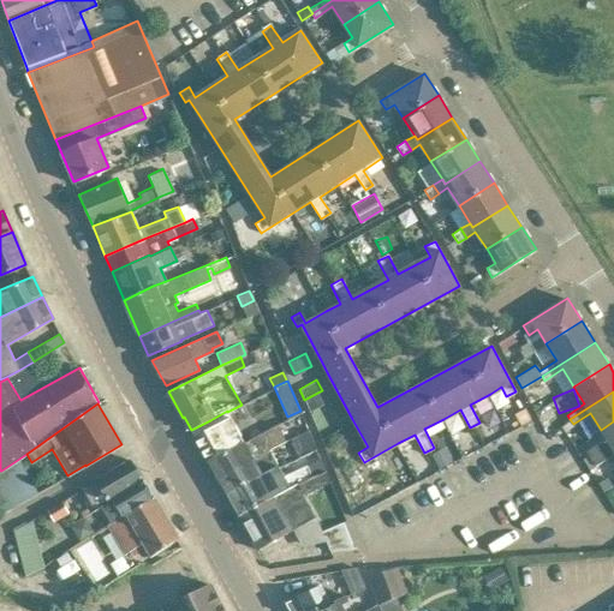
[(233,424),(227,412),(227,411),(210,420),(214,426),(194,436),(208,461),(244,442),(233,424)]
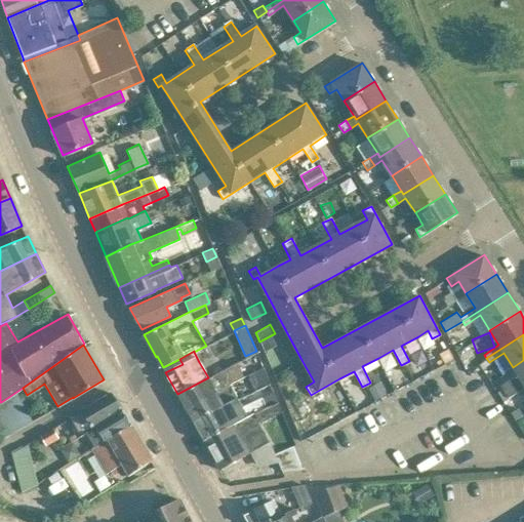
[(247,373),(251,372),(244,358),(208,377),(177,394),(186,408),(229,385),(229,384),(235,380),(247,373)]
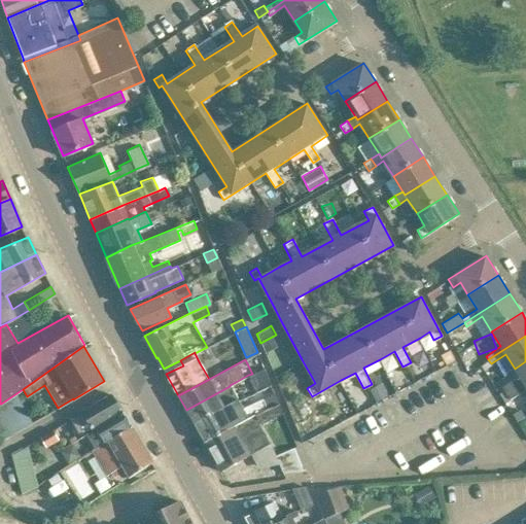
[(519,375),(501,386),(510,398),(525,388),(525,361),(515,369),(519,375)]
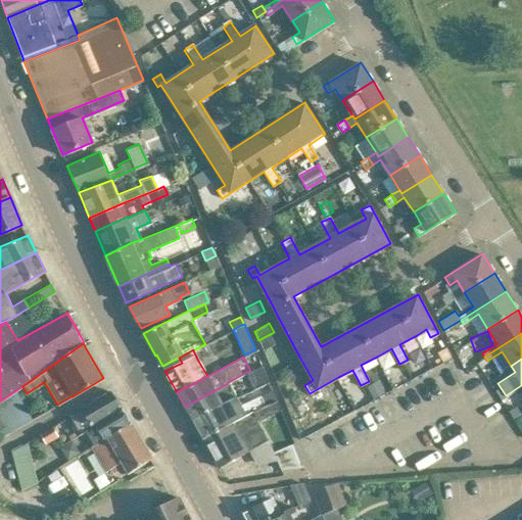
[(262,366),(250,371),(246,372),(255,388),(269,380),(262,366)]
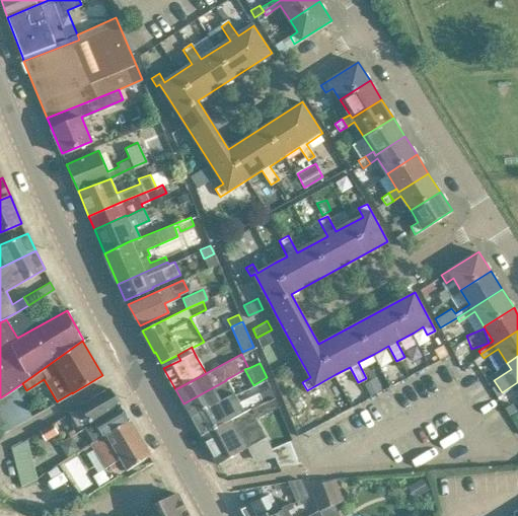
[(365,383),(371,393),(381,387),(376,377),(365,383)]
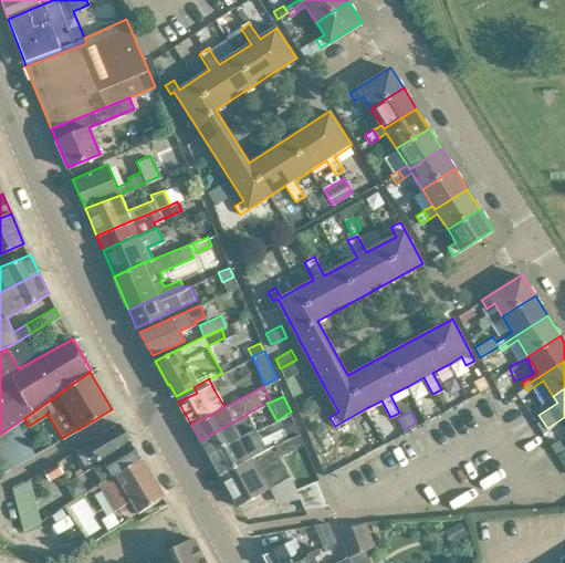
[(208,456),(255,430),(247,415),(200,440),(208,456)]
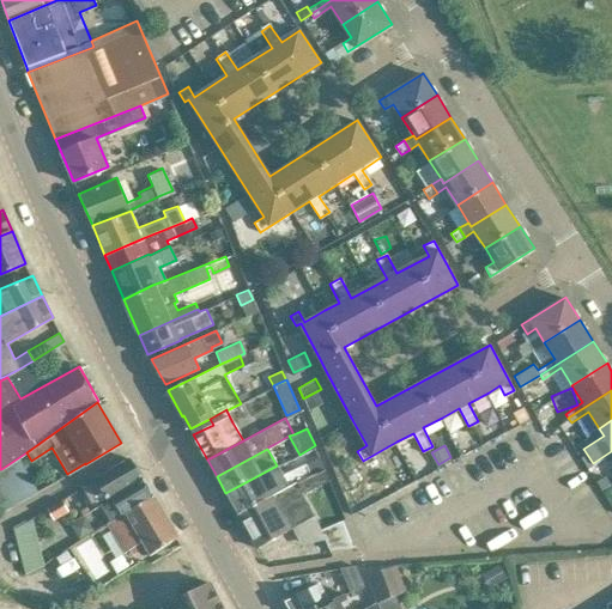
[(110,495),(143,476),(131,457),(82,487),(94,507),(101,504),(100,503),(111,497),(110,495)]
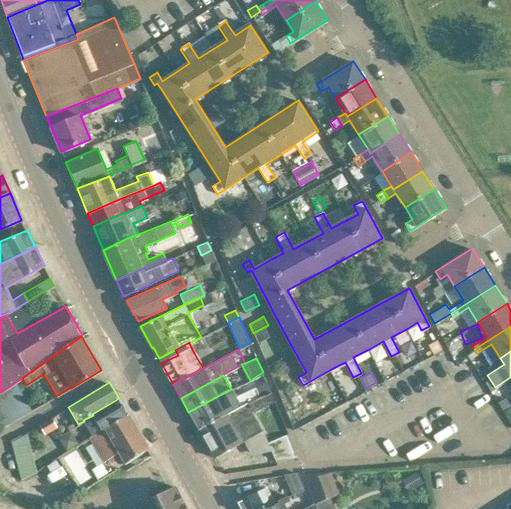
[(199,430),(260,397),(255,387),(235,397),(231,389),(188,412),(199,430)]
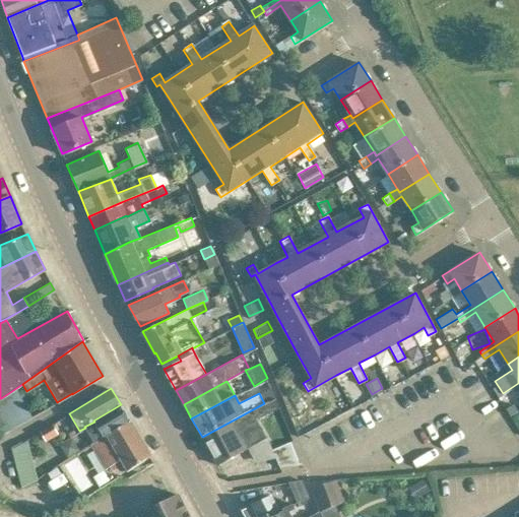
[(25,403),(14,409),(5,414),(1,398),(0,398),(0,435),(10,430),(9,428),(31,414),(25,403)]
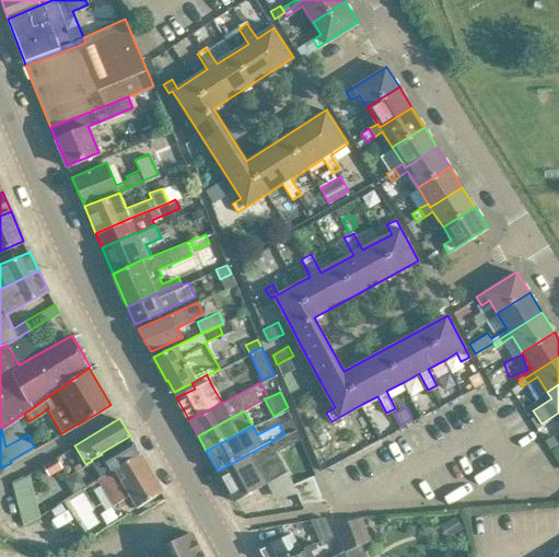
[(233,499),(282,474),(287,471),(276,449),(300,438),(295,429),(284,434),(218,471),(233,499)]
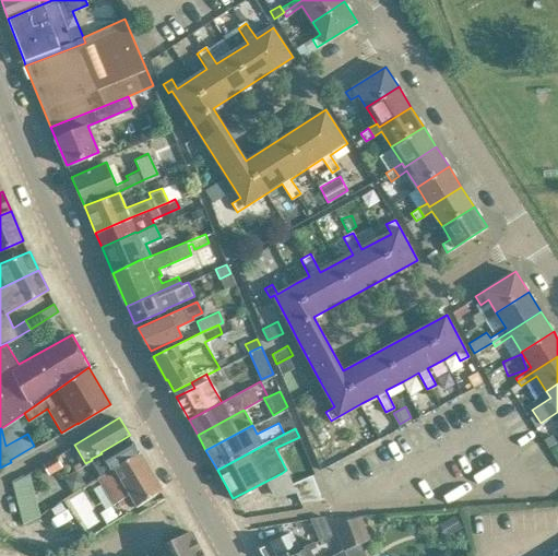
[(551,434),(544,438),(548,446),(556,441),(551,434)]
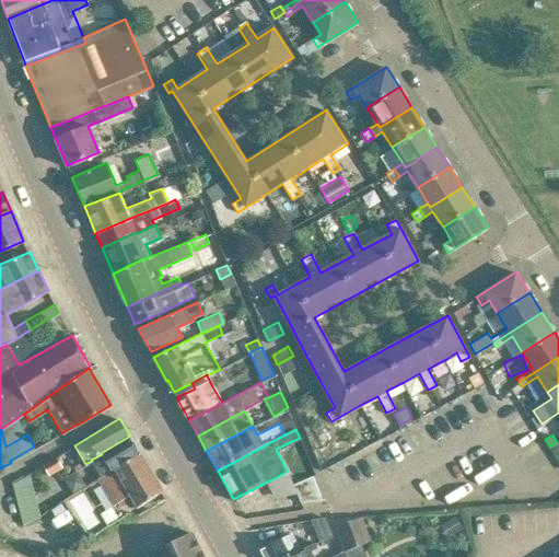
[(111,471),(140,452),(130,436),(101,453),(102,454),(91,460),(92,461),(96,468),(101,476),(109,471),(111,470),(111,471)]
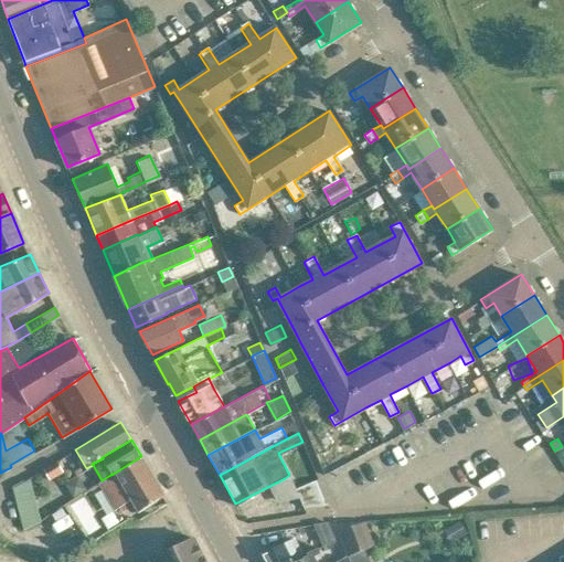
[(102,480),(99,481),(116,509),(130,500),(137,512),(163,495),(141,456),(112,475),(112,474),(110,475),(102,480)]
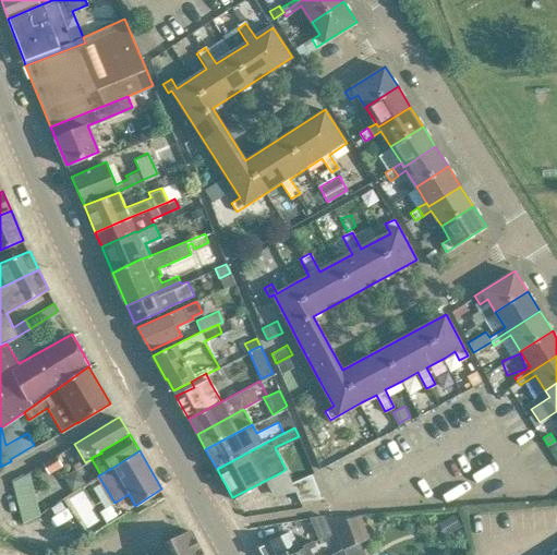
[(48,472),(61,465),(56,455),(43,462),(48,472)]
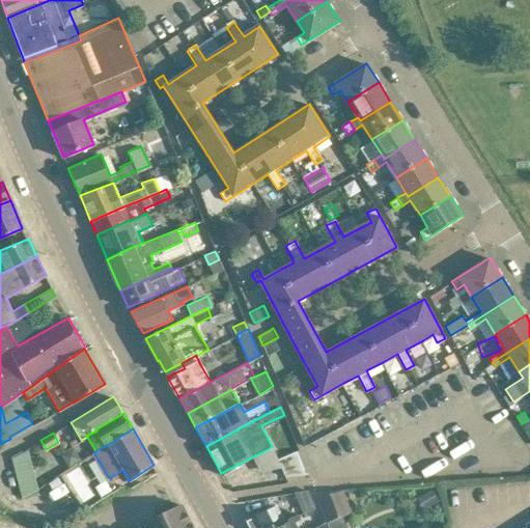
[(277,459),(281,467),(285,475),(304,473),(296,451),(277,459)]
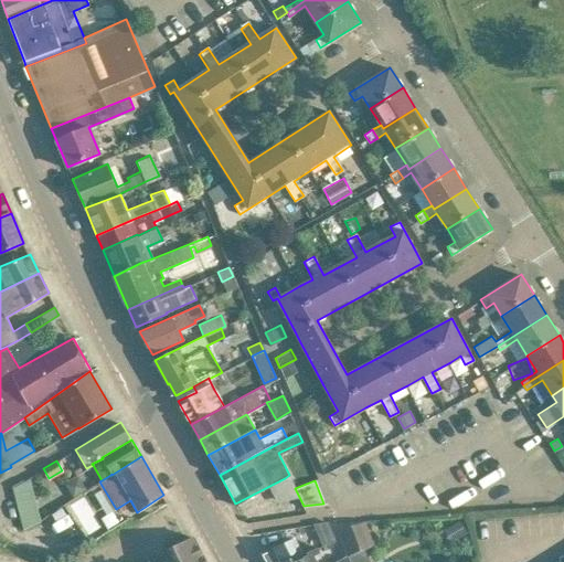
[(82,495),(66,505),(86,536),(102,527),(82,495)]
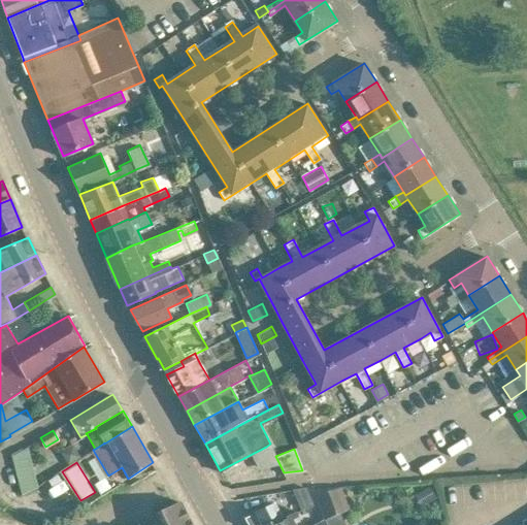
[(336,514),(339,513),(348,510),(339,487),(328,491),(336,514)]
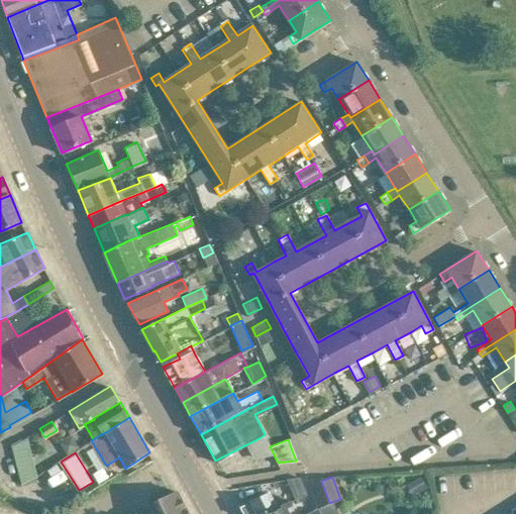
[(303,495),(296,478),(288,479),(296,498),(303,495)]
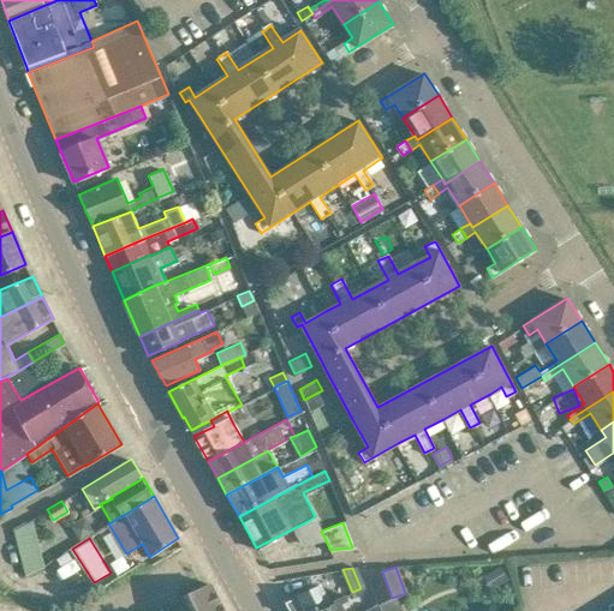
[(379,604),(392,598),(382,571),(369,577),(379,604)]
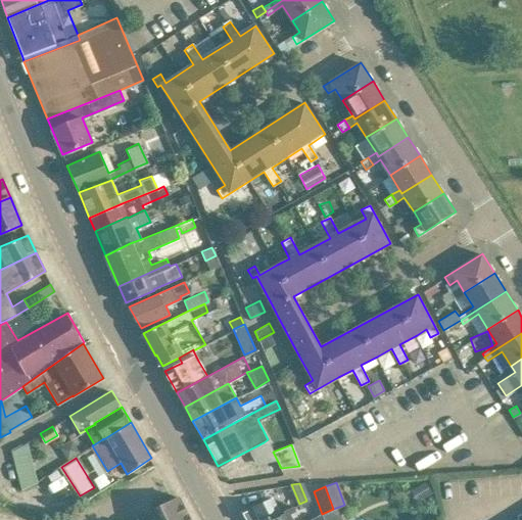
[(0,491),(0,501),(20,507),(24,498),(0,491)]
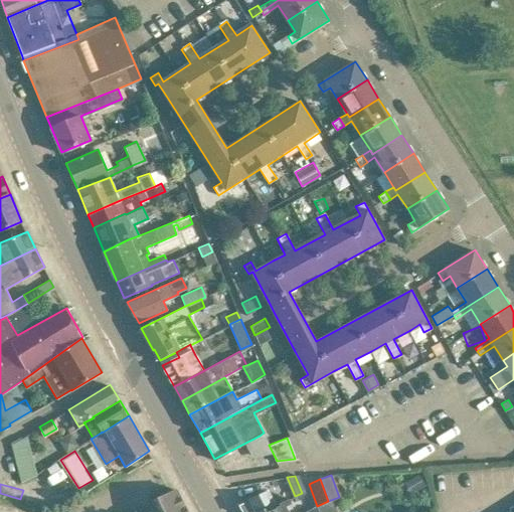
[(187,511),(175,489),(137,510),(137,511),(187,511)]
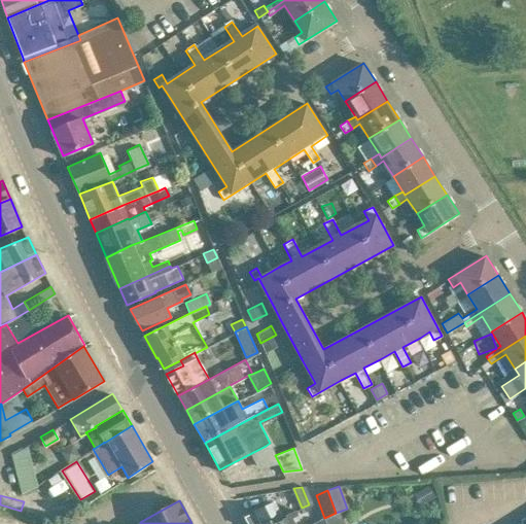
[(285,515),(295,511),(295,510),(289,513),(286,505),(278,510),(274,501),(244,515),(248,523),(261,523),(265,522),(266,523),(273,523),(282,519),(282,520),(286,518),(285,515)]
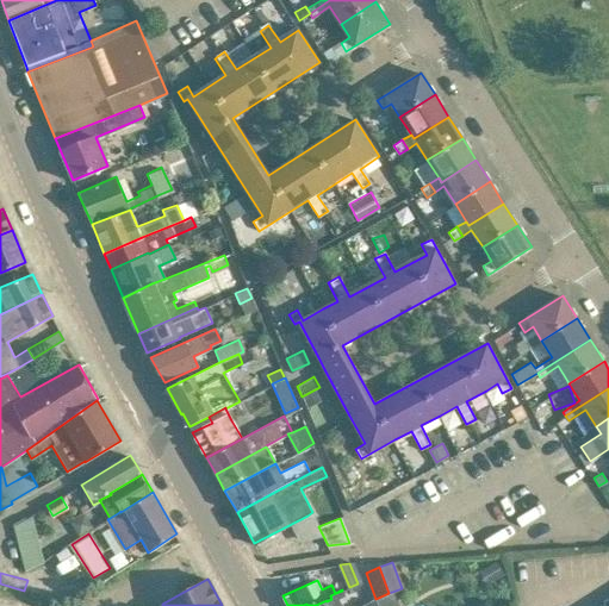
[(342,605),(339,599),(346,597),(342,591),(330,595),(331,599),(327,601),(327,600),(316,605),(308,605),(306,604),(303,605),(342,605)]
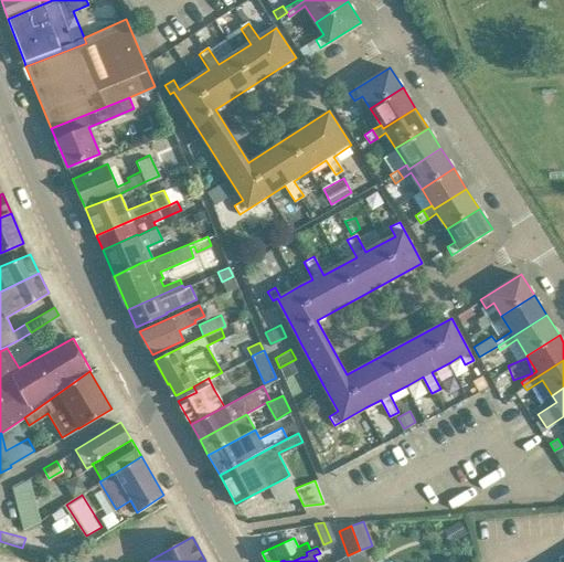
[(347,555),(349,561),(368,561),(363,549),(360,550),(348,555),(347,555)]
